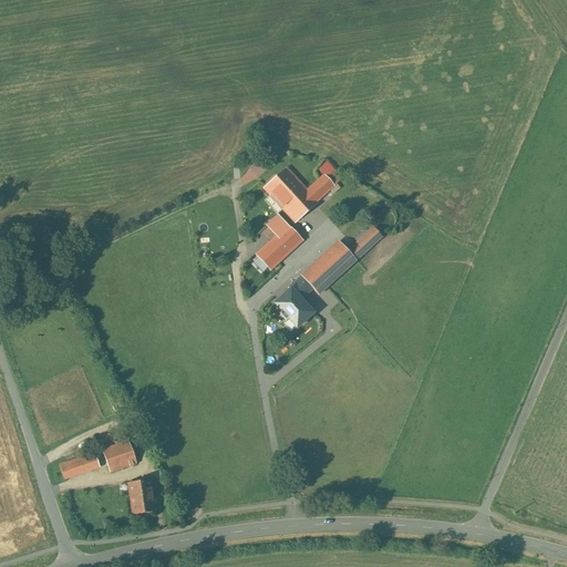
[(327,163),(319,171),(323,175),(332,185),(340,177),(327,163)]
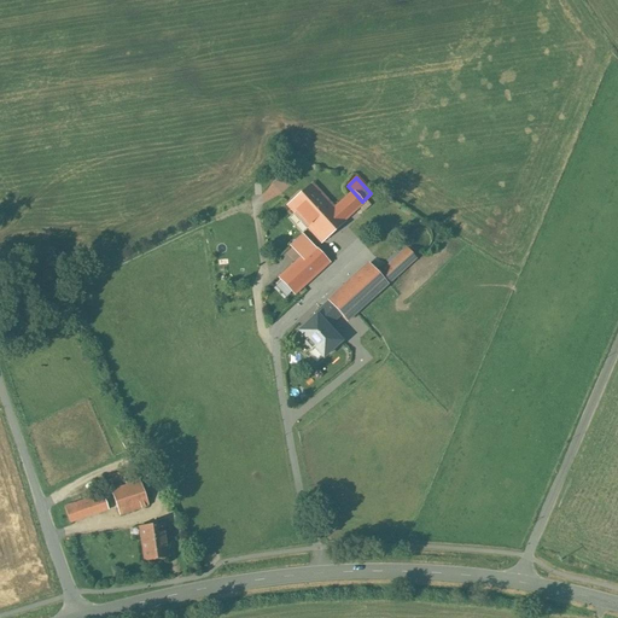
[(334,208),(313,184),(289,205),(321,242),(345,221),(333,209),(334,208)]
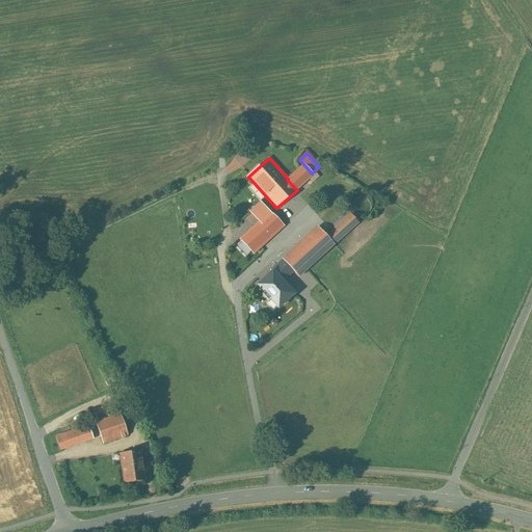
[(303,164),(288,179),(287,180),(297,190),(313,175),(312,174),(303,164)]
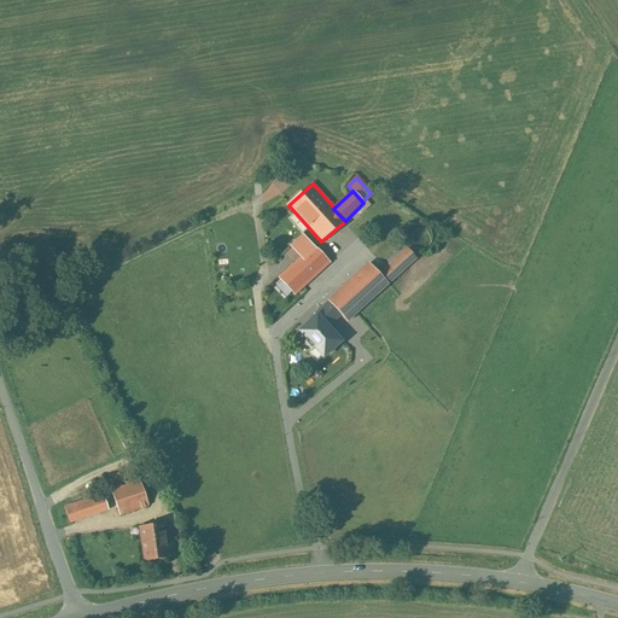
[(303,235),(291,246),(297,252),(299,250),(304,255),(314,248),(303,235)]
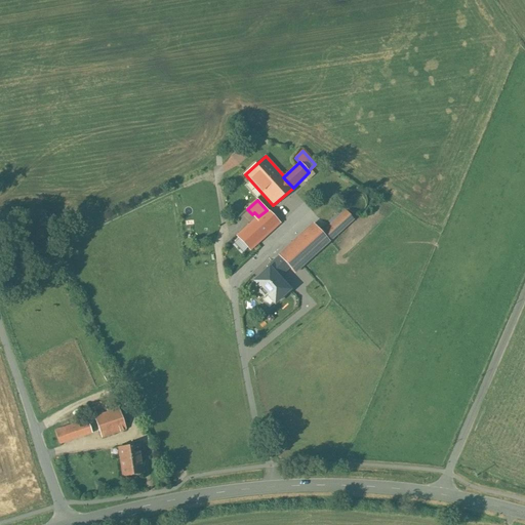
[(258,216),(238,236),(240,238),(234,243),(243,252),(248,247),(250,250),(279,224),(267,209),(267,210),(258,216)]
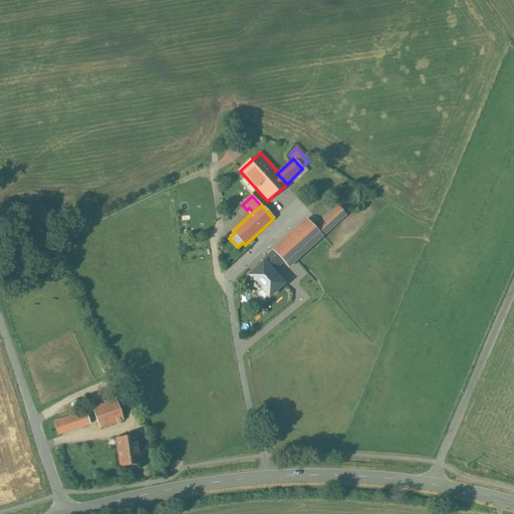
[(346,215),(338,206),(315,228),(322,237),(346,215)]
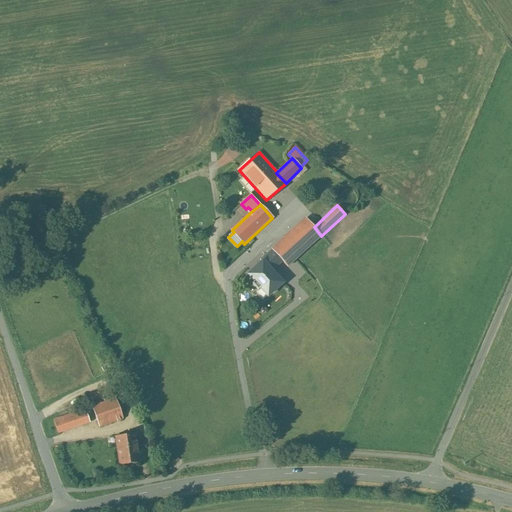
[(306,218),(272,249),(272,250),(282,261),(287,266),(321,236),(314,227),(306,218)]
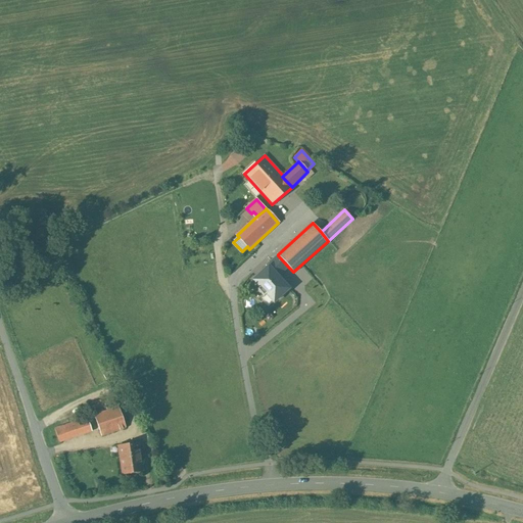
[(288,267),(278,255),(267,267),(268,268),(268,267),(277,277),(288,267)]
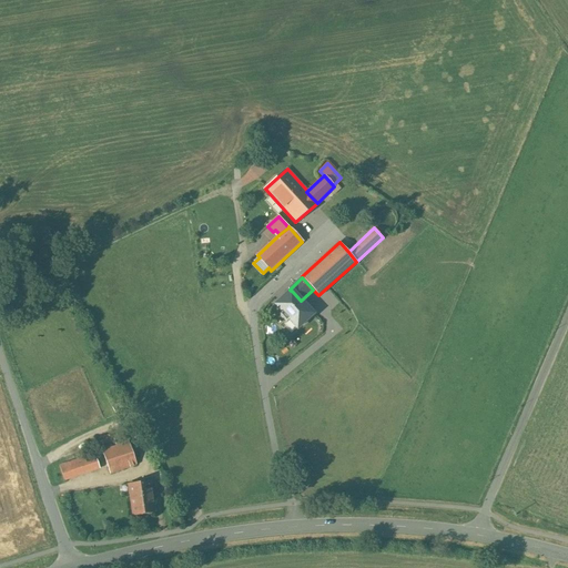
[(291,290),(291,291),(288,292),(287,294),(275,304),(282,312),(279,314),(286,322),(290,320),(295,327),(297,328),(313,314),(302,301),(301,301),(291,290)]
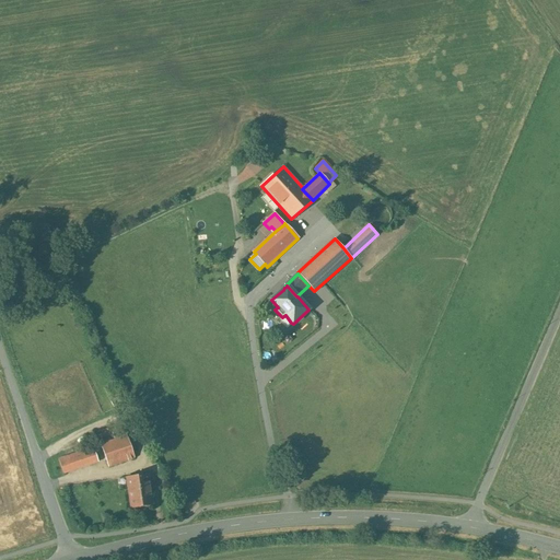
[(120,396),(111,401),(115,409),(124,405),(120,396)]
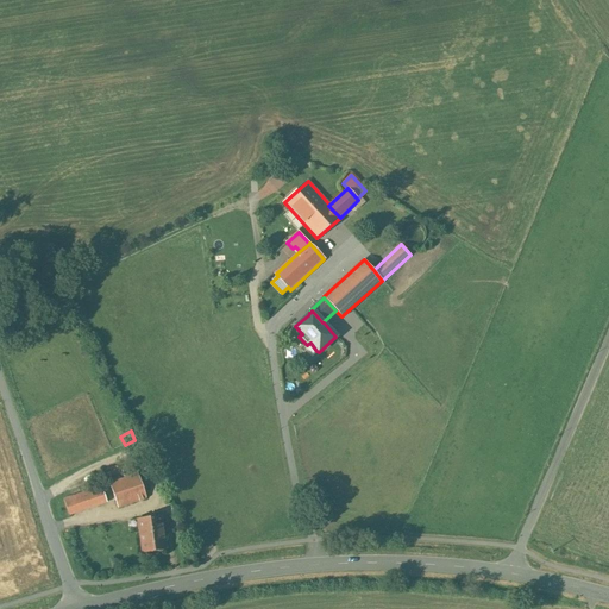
[(124,478),(108,483),(118,507),(145,497),(135,468),(121,472),(124,478)]
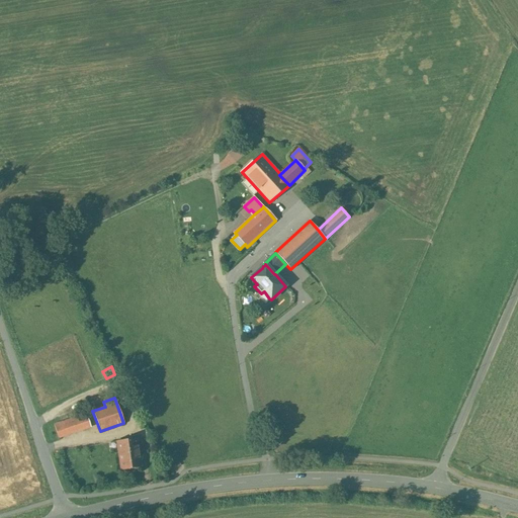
[(85,414),(54,425),(58,437),(89,427),(85,414)]
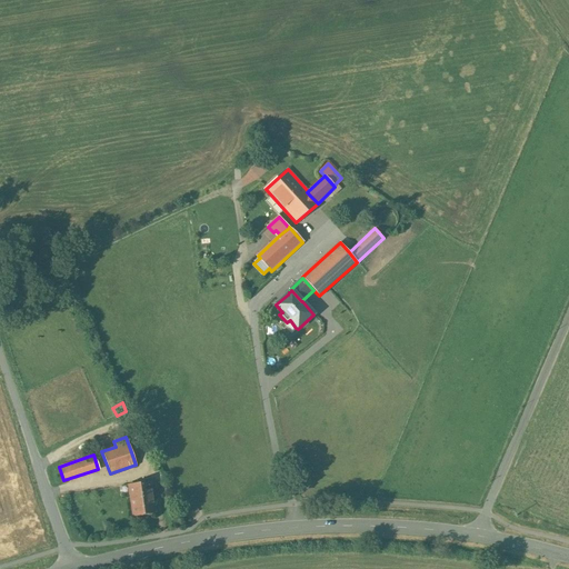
[(150,481),(127,485),(132,517),(156,513),(150,481)]
